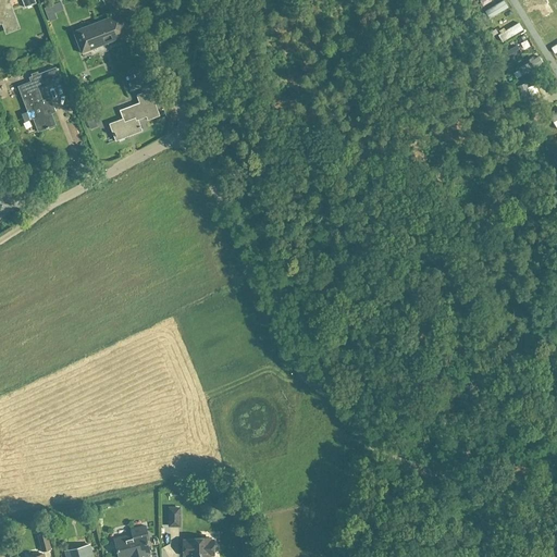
[(17,27),(8,1),(10,0),(9,0),(0,0),(0,14),(7,32),(17,27)]
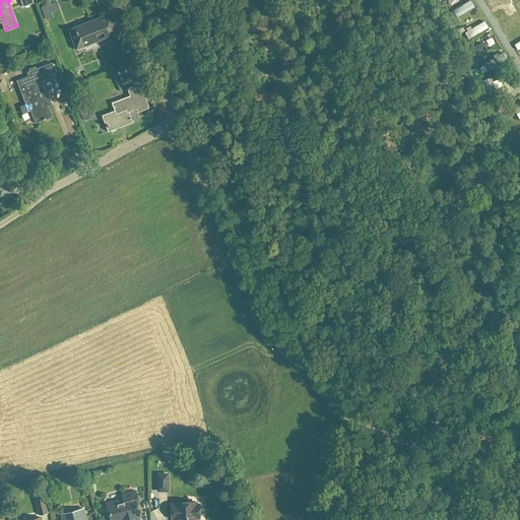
[(466,0),(465,0),(449,10),(453,17),(470,6),(466,0)]
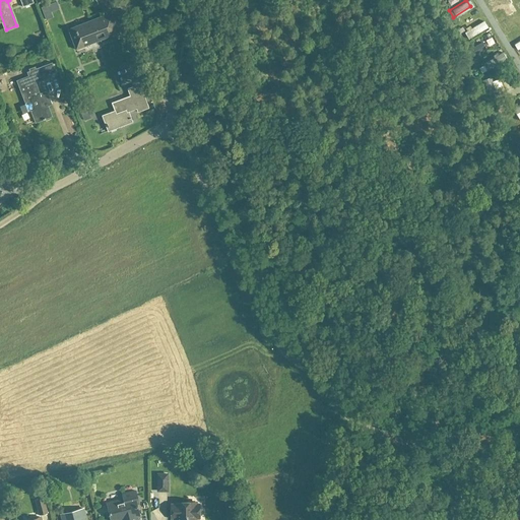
[(118,33),(112,17),(104,20),(103,16),(68,29),(75,47),(96,39),(98,41),(118,33)]
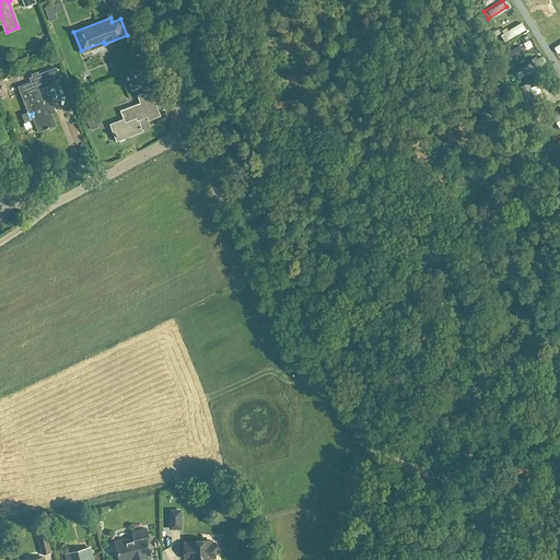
[(512,18),(497,25),(500,33),(516,25),(512,18)]
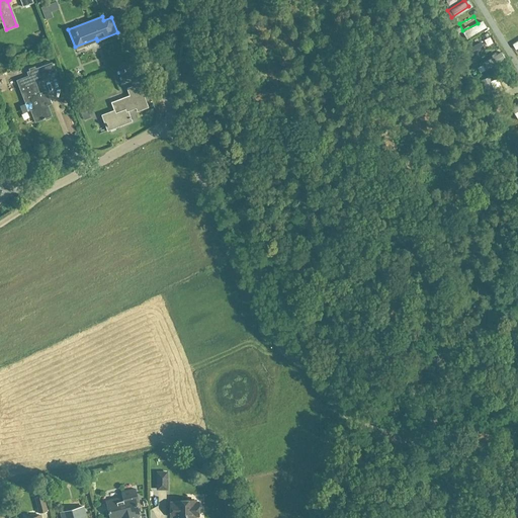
[(507,60),(517,49),(517,38),(502,56),(507,60)]
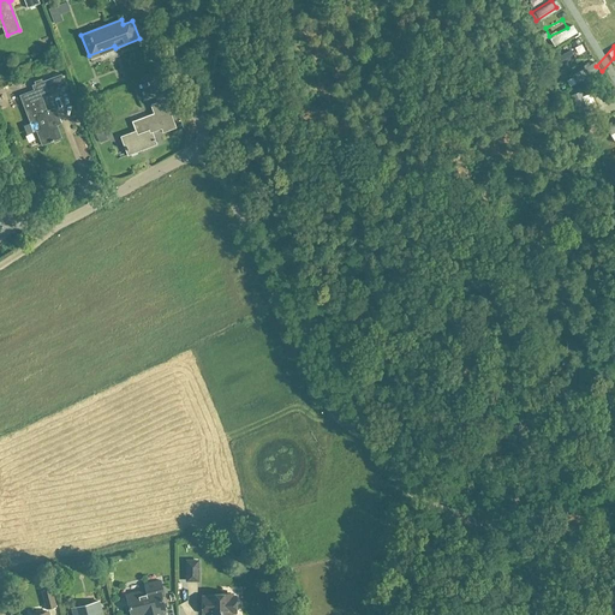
[(569,52),(559,58),(562,65),(574,58),(569,52)]
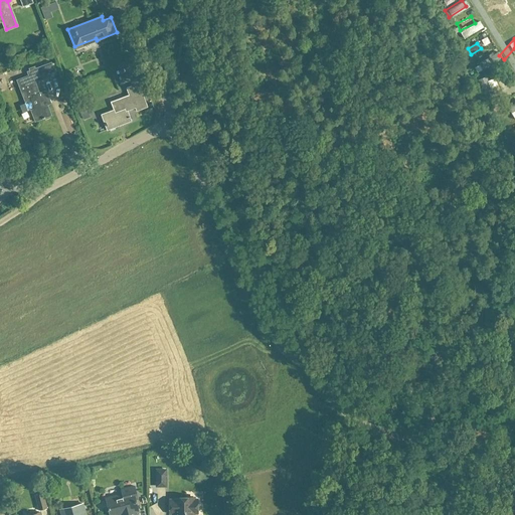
[(487,48),(481,62),(488,64),(493,50),(487,48)]
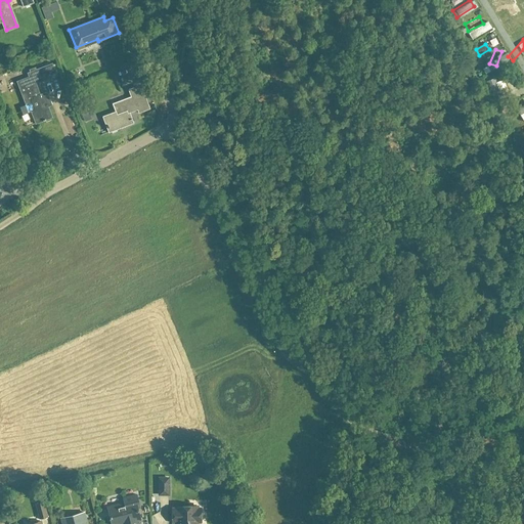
[(52,105),(47,92),(40,94),(36,84),(57,76),(55,73),(60,72),(57,63),(52,64),(52,63),(36,70),(35,67),(29,70),(30,72),(27,73),(29,77),(16,82),(25,105),(19,107),(23,115),(31,112),(35,124),(47,120),(48,122),(51,120),(50,119),(52,118),(48,107),(52,105)]
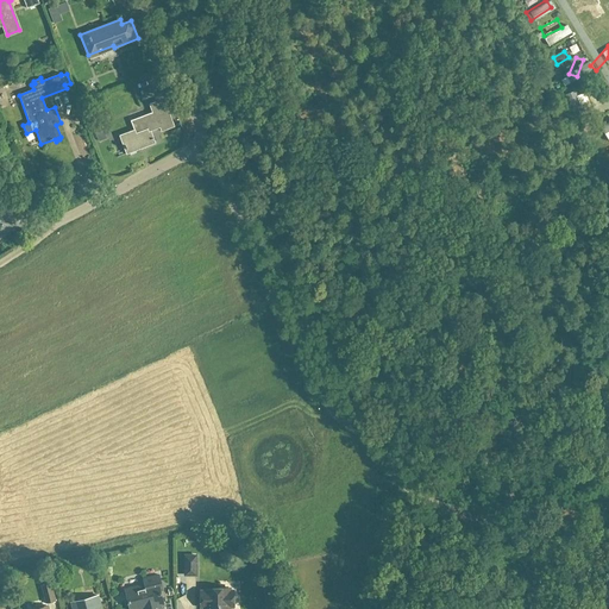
[(136,155),(135,151),(155,144),(150,132),(159,129),(162,132),(174,127),(163,99),(149,105),(154,118),(132,127),(133,130),(119,136),(126,155),(129,154),(130,157),(136,155)]
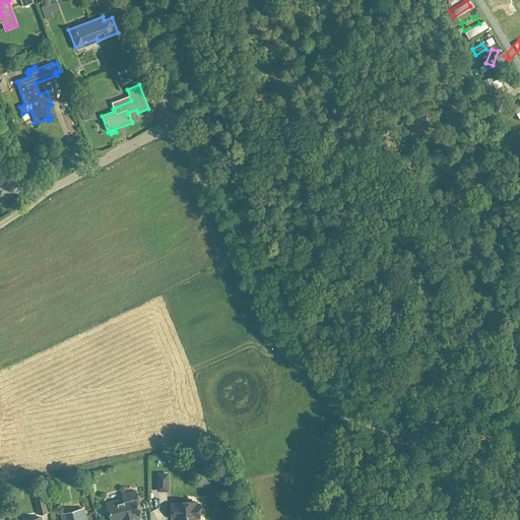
[(85,103),(78,106),(80,113),(87,110),(85,103)]
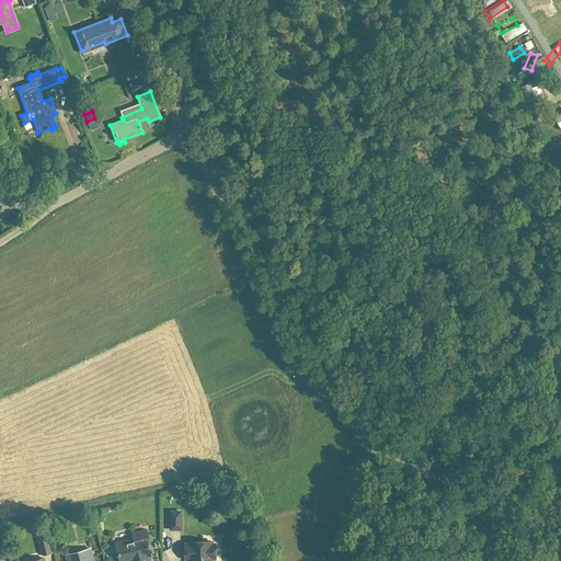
[(180,529),(180,512),(170,512),(170,529),(180,529)]
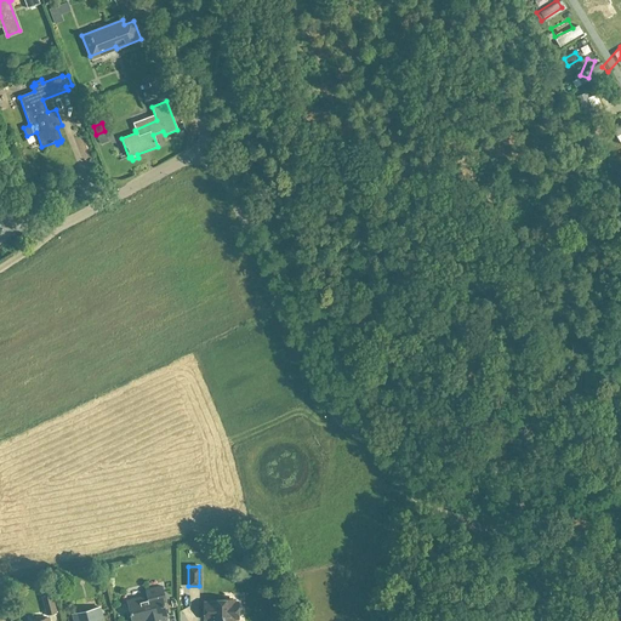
[(166,616),(163,603),(166,602),(161,587),(146,591),(147,596),(127,602),(132,620),(137,620),(153,617),(153,620),(164,620),(164,617),(166,616)]
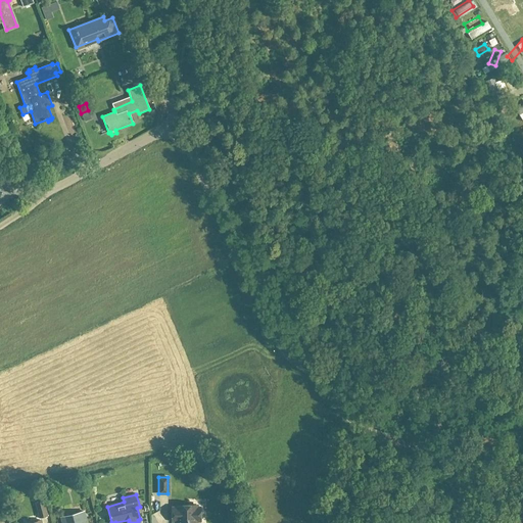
[(47,516),(43,501),(35,502),(39,518),(47,516)]
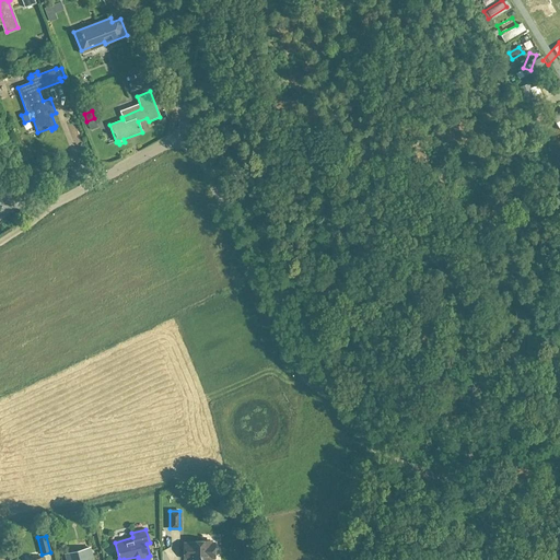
[(213,558),(213,544),(210,544),(210,541),(188,541),(188,544),(184,544),(184,558),(188,558),(187,559),(210,559),(211,558),(213,558)]
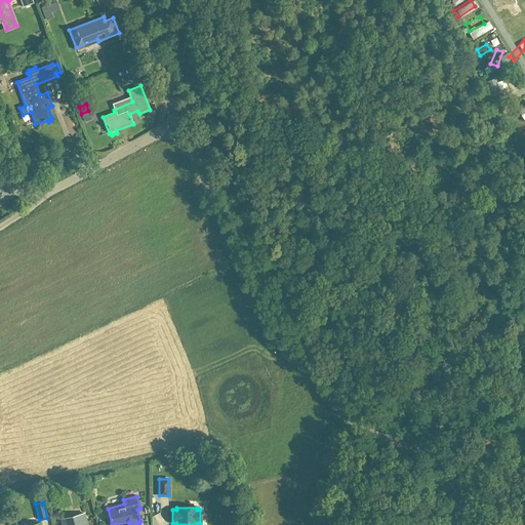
[(86,524),(84,514),(67,518),(68,524),(86,524)]
